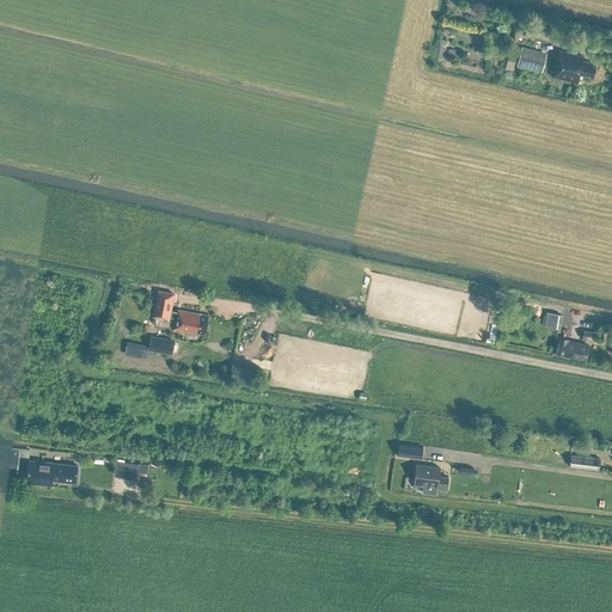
[(551,26),(528,20),(525,34),(548,40),(551,26)]
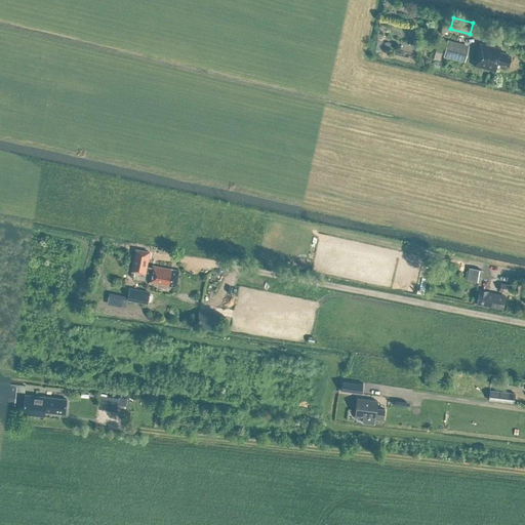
[(469,44),(447,39),(443,55),(465,62),(469,44)]
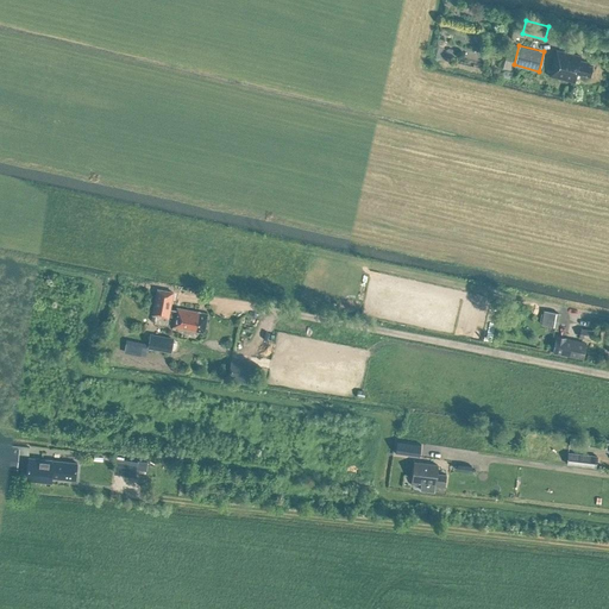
[(579,60),(581,55),(557,49),(554,56),(553,56),(550,75),(573,81),(576,73),(589,75),(591,66),(588,64),(588,62),(579,60)]
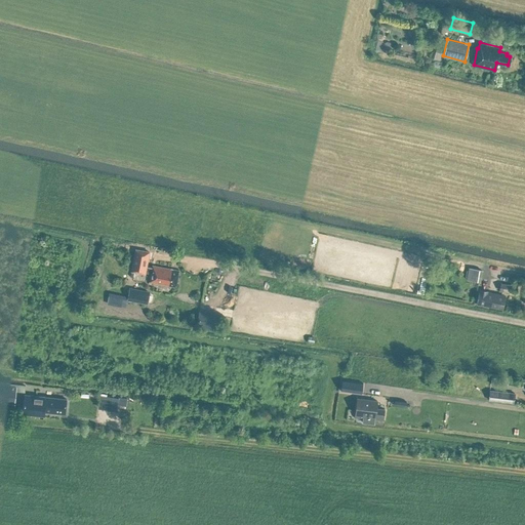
[(152,267),(147,267),(150,251),(135,248),(130,272),(146,274),(146,272),(151,273),(149,281),(175,286),(178,270),(152,265),(152,267)]
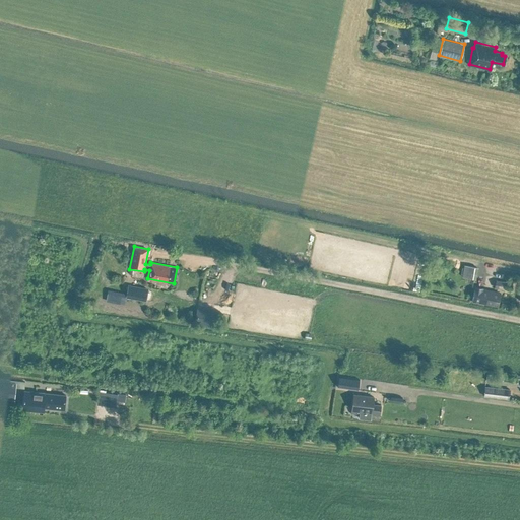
[(510,289),(512,282),(496,279),(495,286),(510,289)]
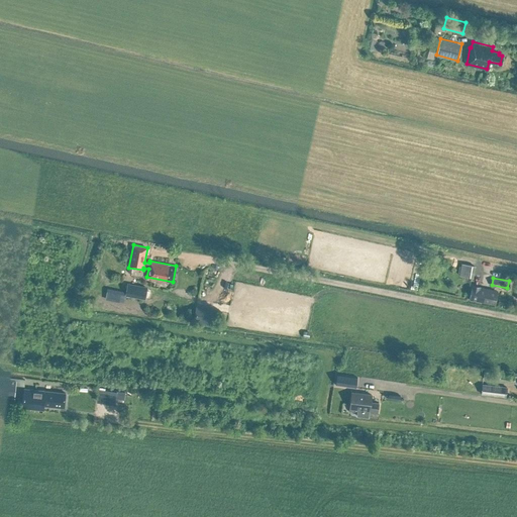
[(146,291),(147,287),(127,283),(124,295),(145,299),(145,297),(148,298),(150,292),(146,291)]
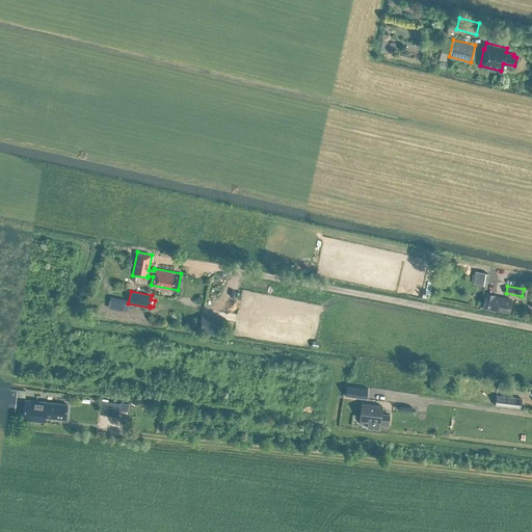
[(509,313),(511,300),(484,295),(482,308),(509,313)]
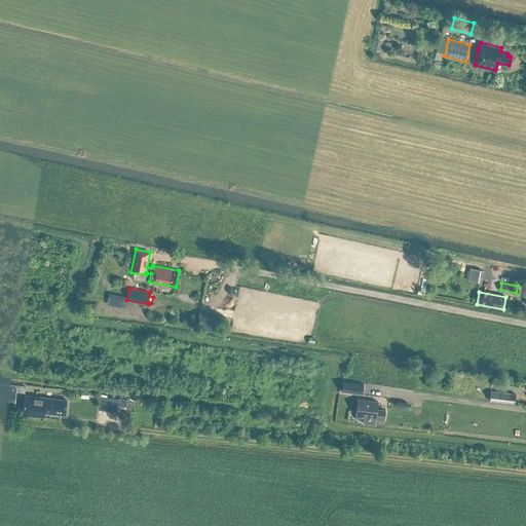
[(215,329),(217,314),(199,311),(196,326),(215,329)]
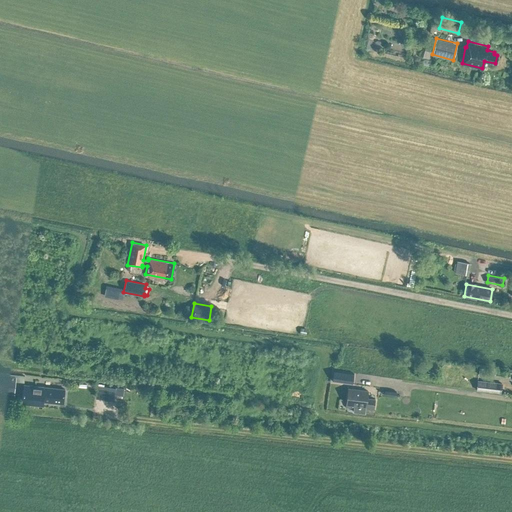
[(490,368),(479,367),(478,373),(493,375),(494,368),(490,367),(490,368)]
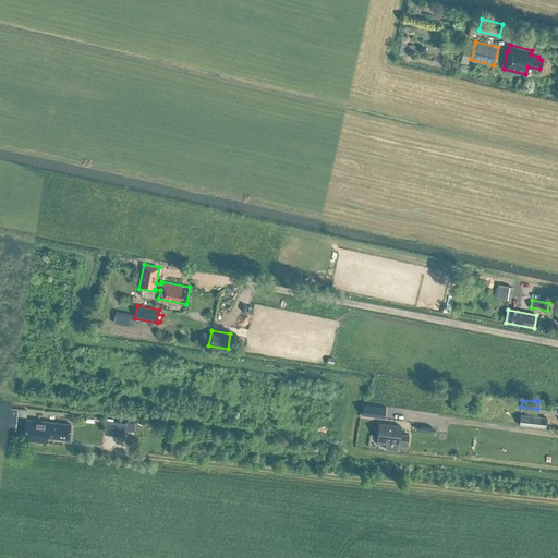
[(385,407),(363,403),(362,414),(383,417),(385,407)]
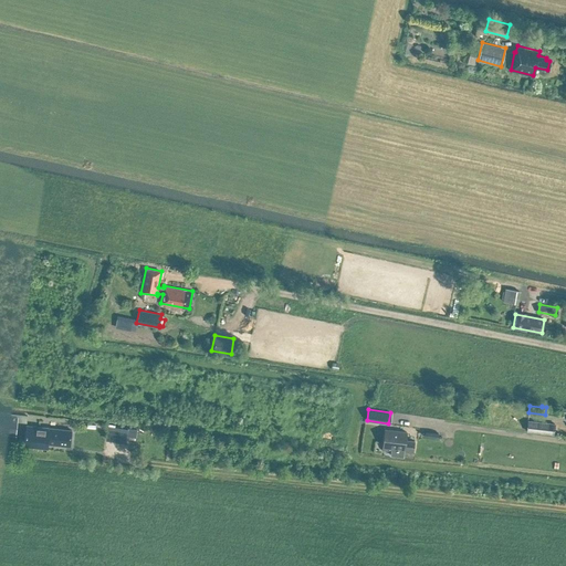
[(0,433),(16,435),(18,417),(0,415),(0,433)]
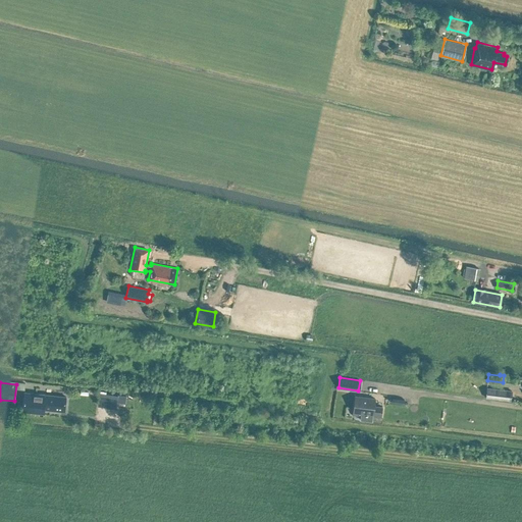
[(511,400),(512,390),(486,386),(485,397),(511,400)]
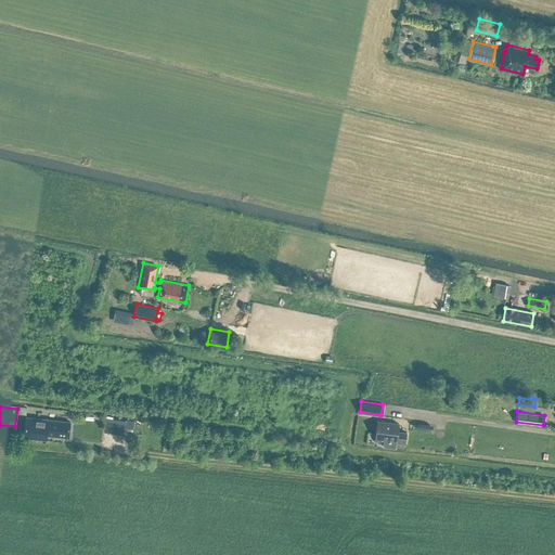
[(68,433),(69,425),(56,423),(56,420),(26,416),(24,435),(46,437),(47,434),(64,436),(65,433),(68,433)]
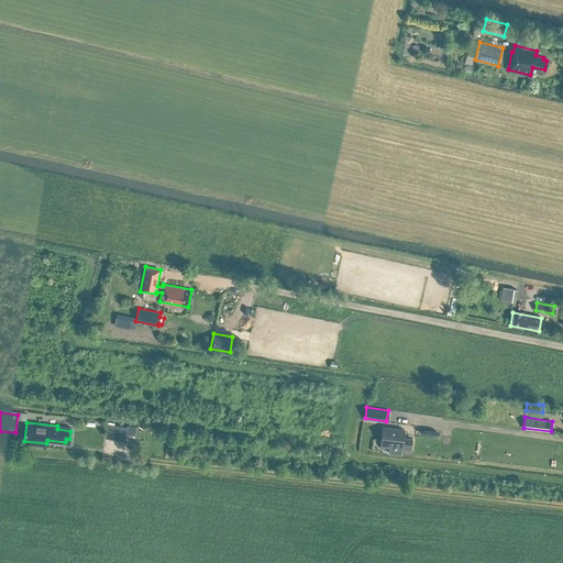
[(134,434),(136,426),(127,424),(125,433),(134,434)]
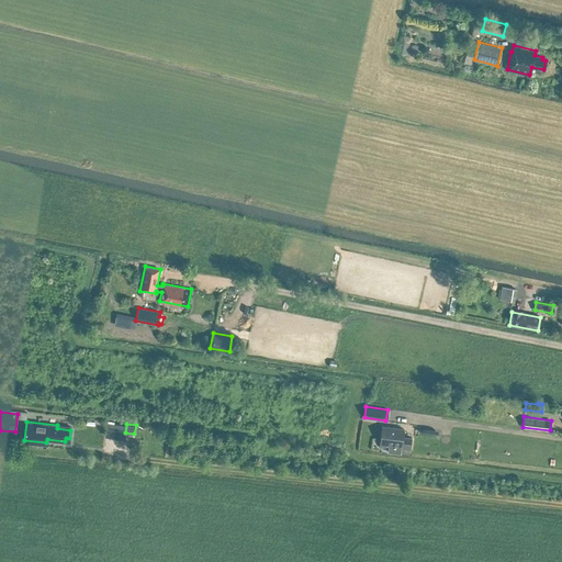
[(402,437),(404,428),(382,425),(379,445),(409,449),(411,437),(402,437)]
